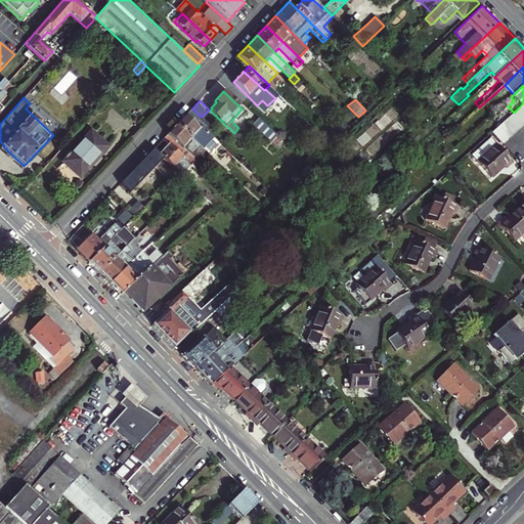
[(523,110),(520,106),(515,112),(523,121),(523,110)]
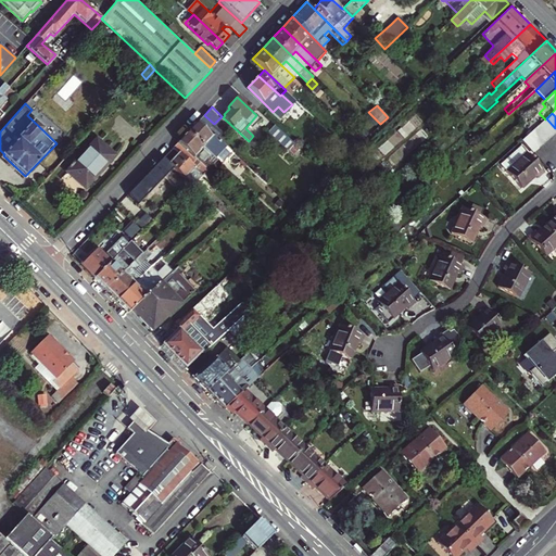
[(204,115),(199,121),(217,137),(223,133),(214,124),(204,115)]
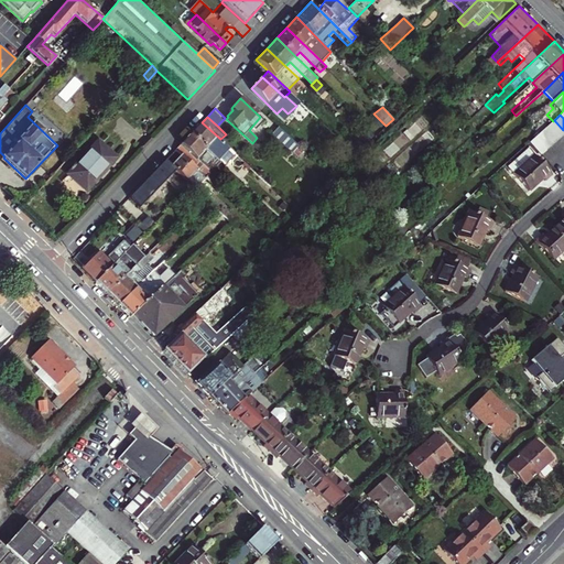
[(563,133),(563,130),(554,120),(553,121),(549,125),(560,137),(563,133)]
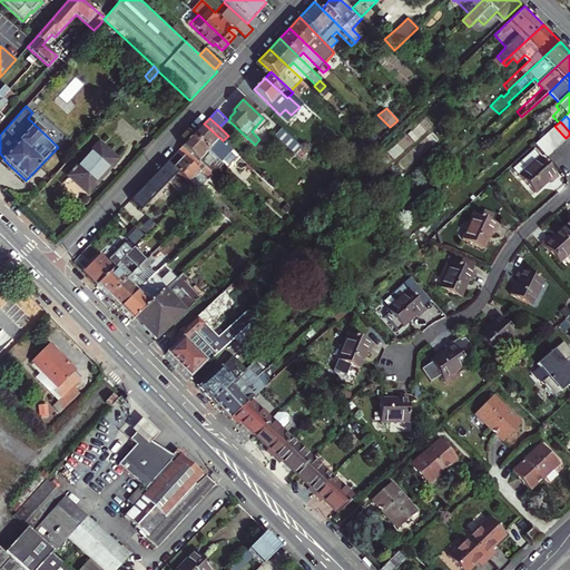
[(204,124),(193,136),(227,167),(238,155),(223,140),(204,124)]
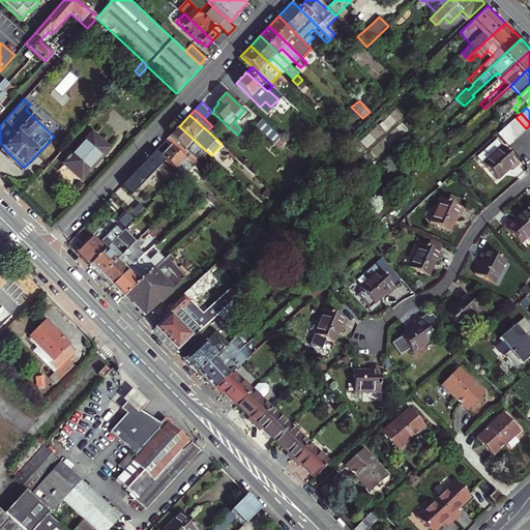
[(516,117),(510,122),(521,134),(526,128),(516,117)]
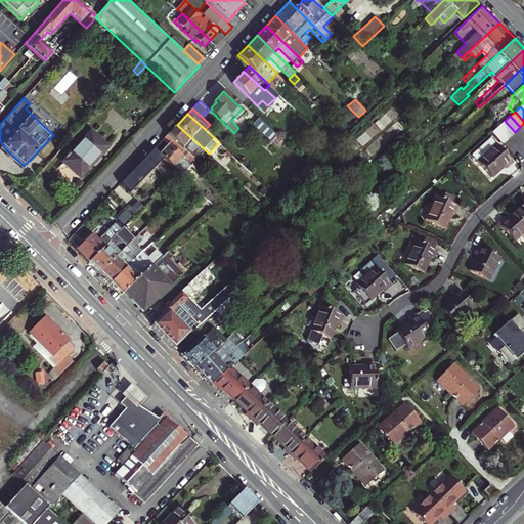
[(277,135),(259,118),(253,124),(272,141),(277,135)]
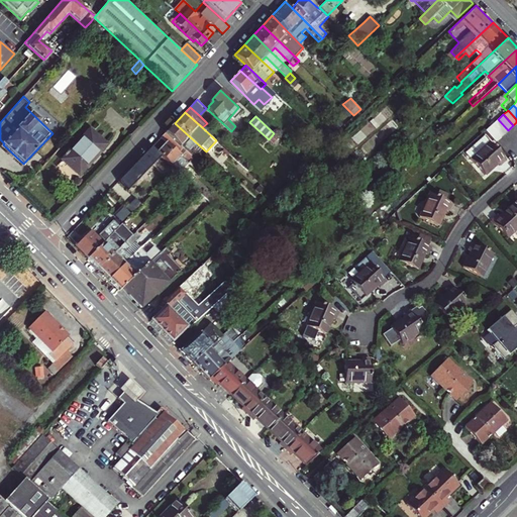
[(443,122),(448,128),(453,123),(448,118),(443,122)]
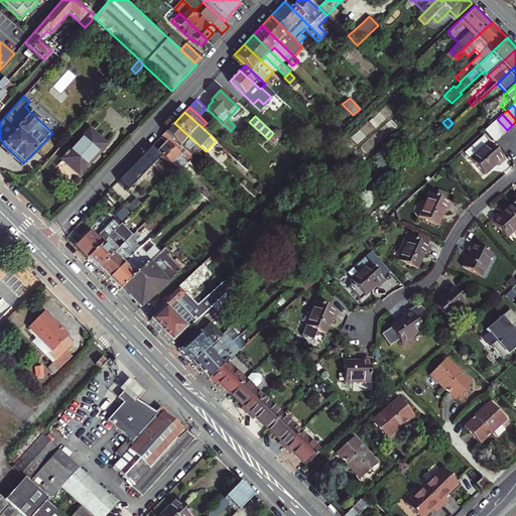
[(507,130),(497,119),(491,125),(501,135),(507,130)]
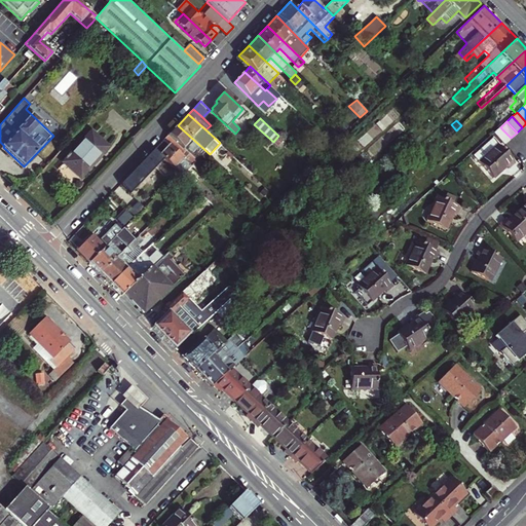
[(210,154),(178,125),(164,140),(170,144),(193,166),(196,170),(211,156),(210,154)]
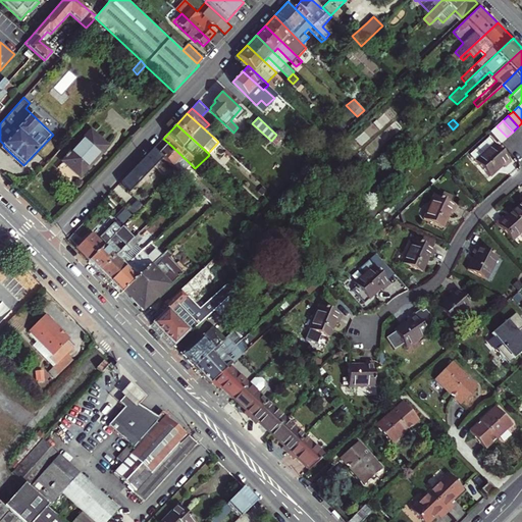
[(497,126),(490,132),(501,143),(507,137),(497,126)]
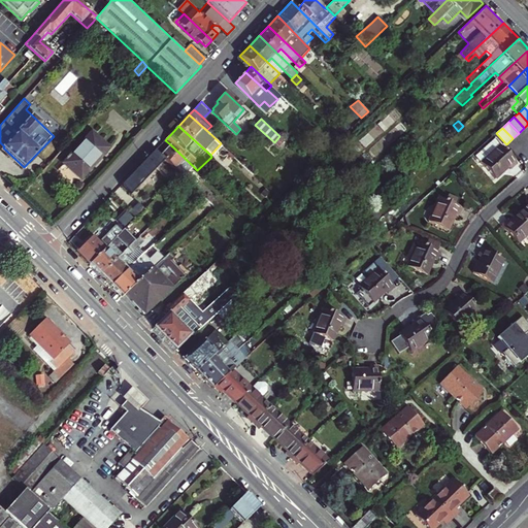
[(65,163),(81,178),(102,156),(103,157),(110,149),(93,132),(65,163)]
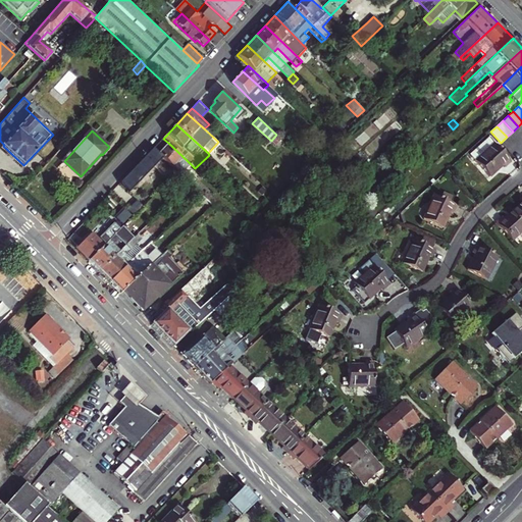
[(511,160),(489,137),(470,155),(489,175),(502,164),(504,166),(511,160)]
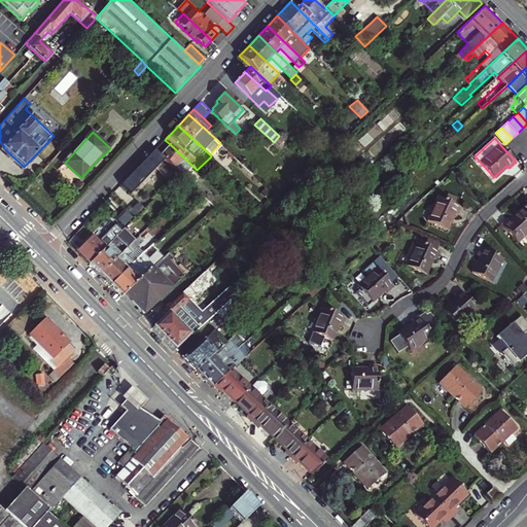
[(194,167),(170,144),(160,155),(164,159),(172,167),(179,173),(204,197),(209,202),(216,208),(222,202),(196,177),(192,180),(185,174),(194,167)]
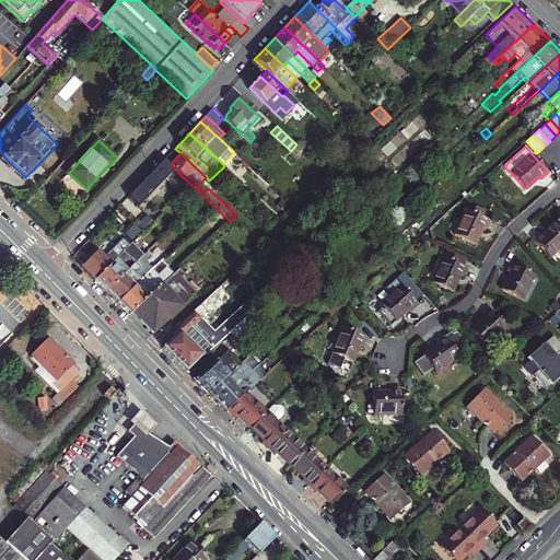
[(167,163),(156,175),(170,189),(183,177),(174,168),(170,165),(167,163)]
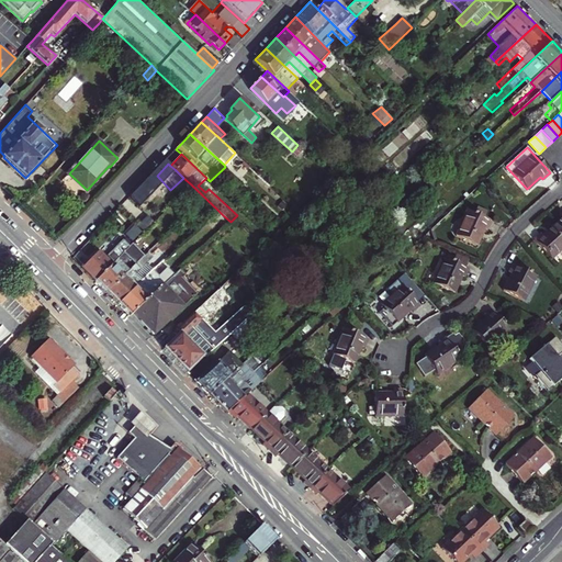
[(396,183),(390,190),(397,199),(404,192),(396,183)]
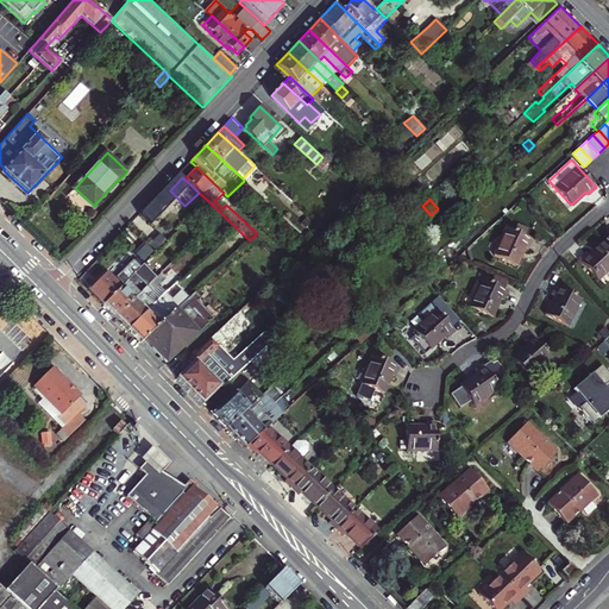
[(396,230),(372,205),(370,201),(364,207),(377,220),(378,219),(389,231),(387,233),(389,236),(396,230)]
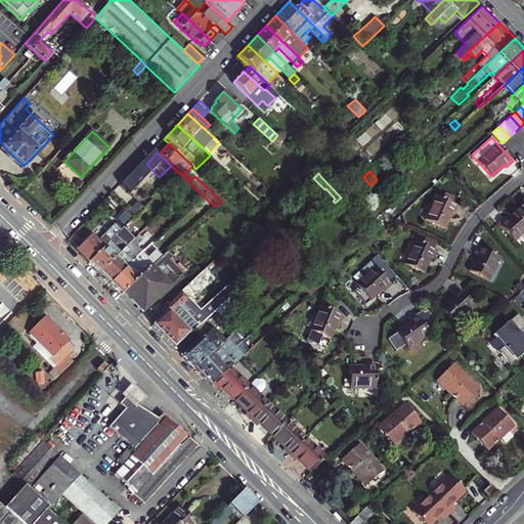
[(308,178),(304,174),(297,181),(301,185),(308,178)]
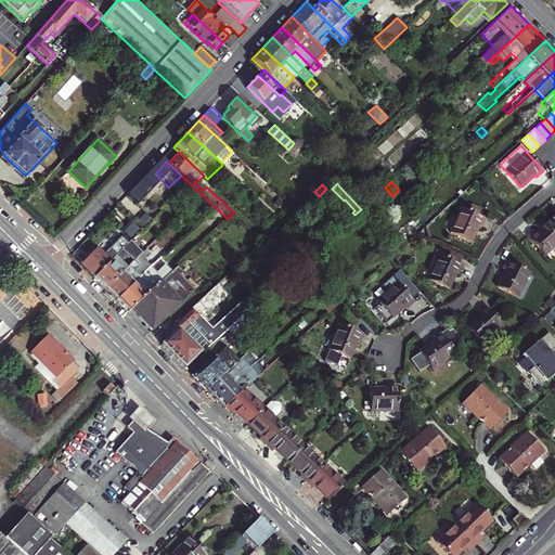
[(365,205),(372,213),(375,209),(373,207),(379,201),(375,196),(365,205)]
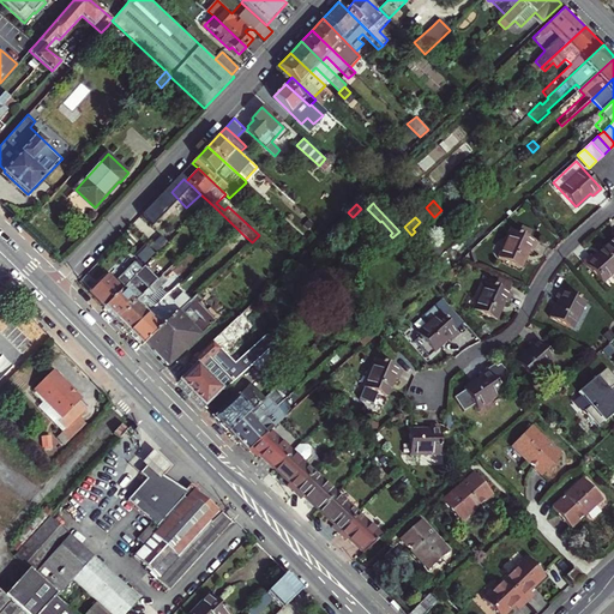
[(238,229),(224,241),(230,247),(244,235),(238,229)]
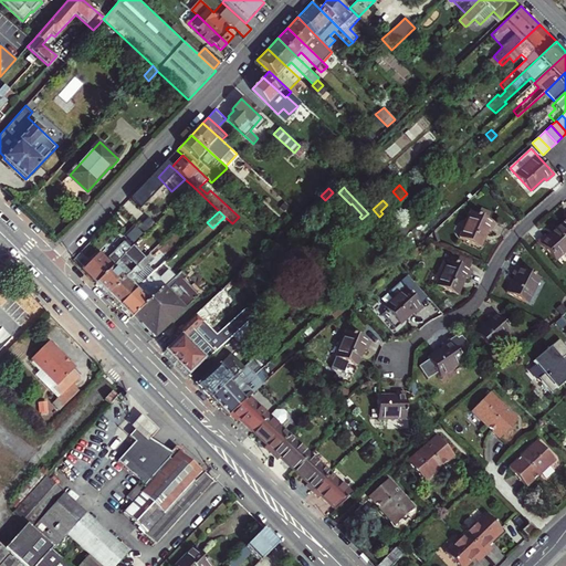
[(494,222),(471,212),(460,238),(481,247),(488,230),(491,231),(494,222)]
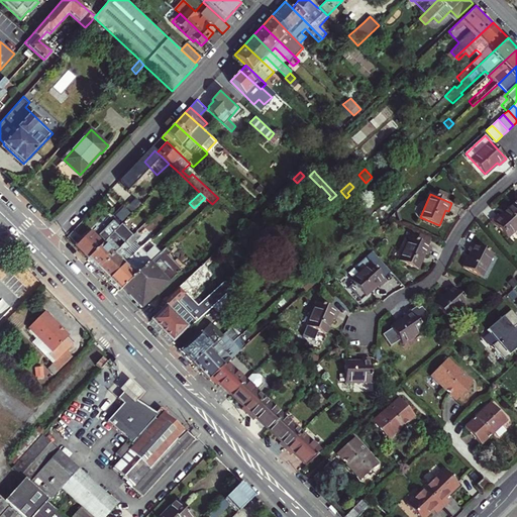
[(355,196),(349,201),(356,210),(364,205),(355,196)]
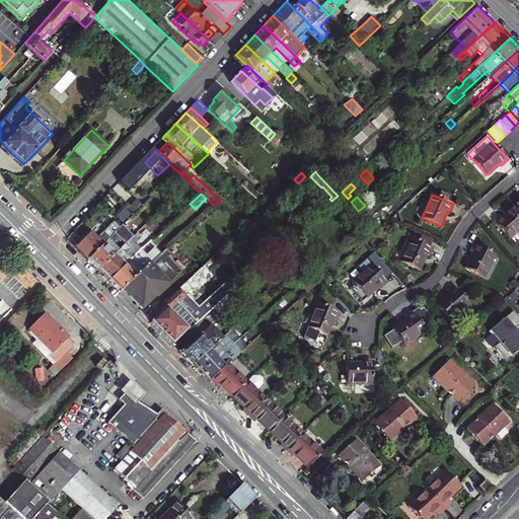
[(218,209),(224,204),(219,199),(213,205),(218,209)]
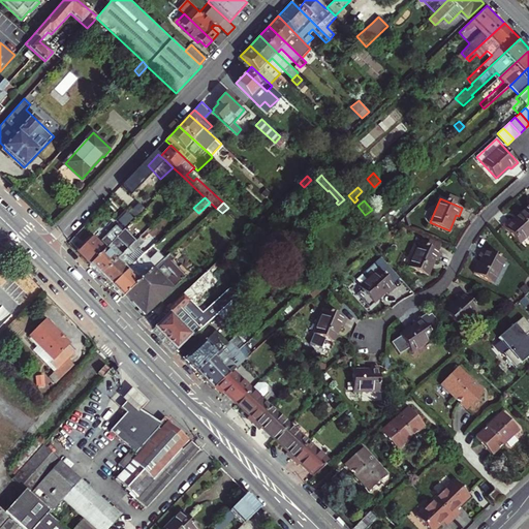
[(374,225),(381,219),(372,209),(372,210),(365,215),(374,225)]
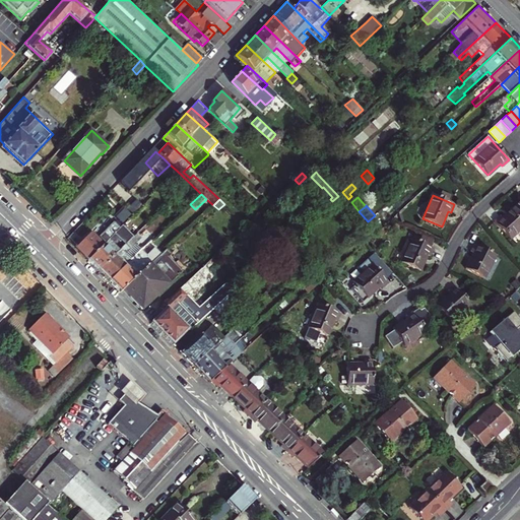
[(519,230),(519,211),(515,206),(503,218),(501,216),(495,221),(510,239),(519,230)]
